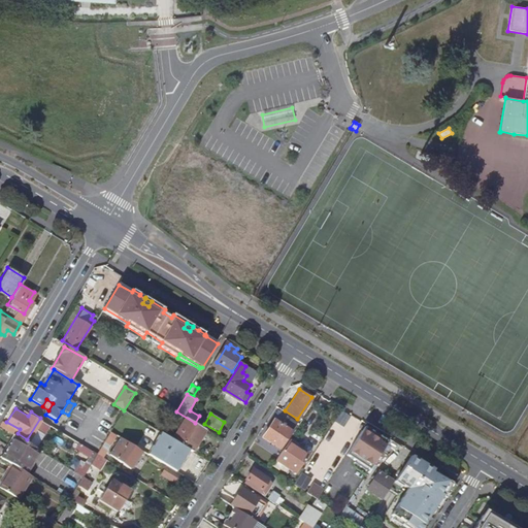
[(262,434),(281,446),(292,429),(273,417),(262,434)]
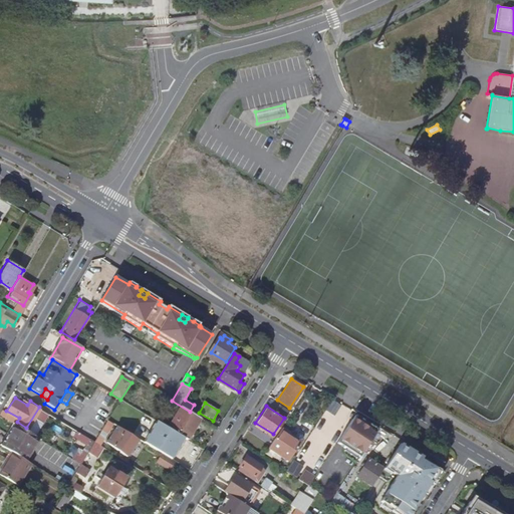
[(185,439),(188,441),(200,421),(181,409),(168,429),(185,439)]
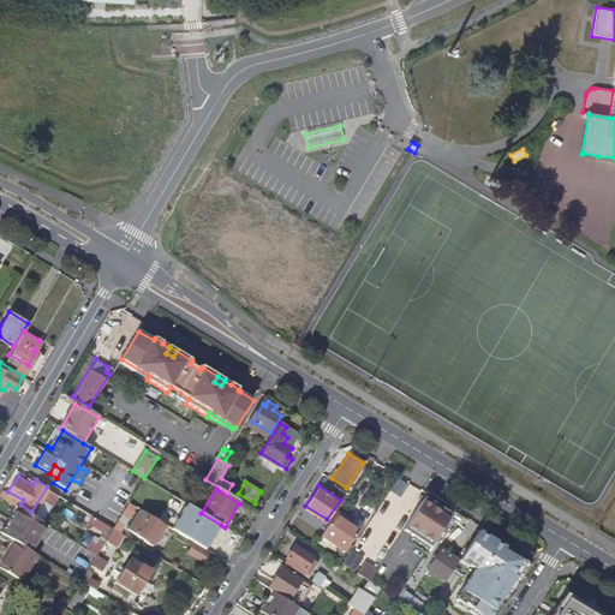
[(431,502),(424,497),(412,517),(402,531),(408,533),(429,548),(452,514),(431,502)]
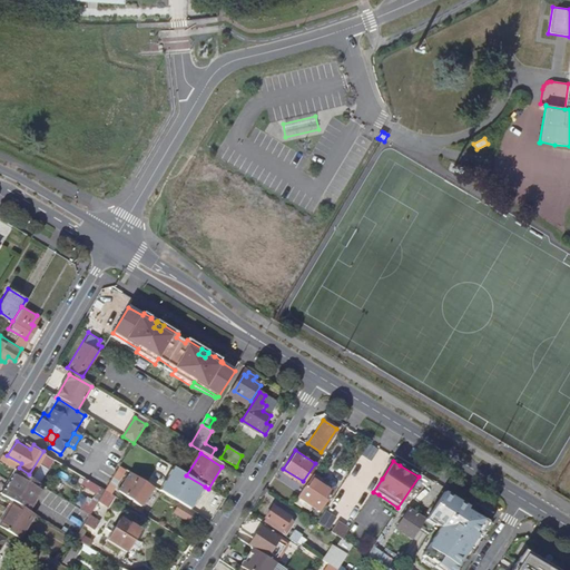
[(317,464),(303,484),(323,498),(336,477),(317,464)]
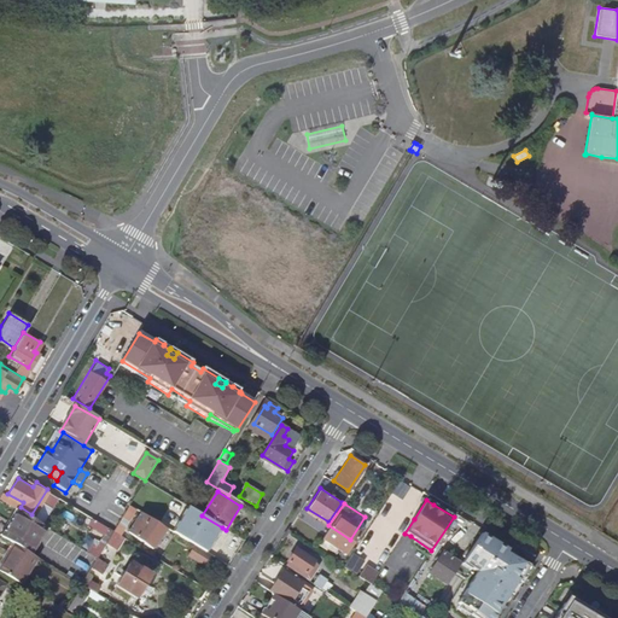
[(47,524),(31,514),(21,507),(18,507),(3,534),(15,541),(31,551),(47,524)]
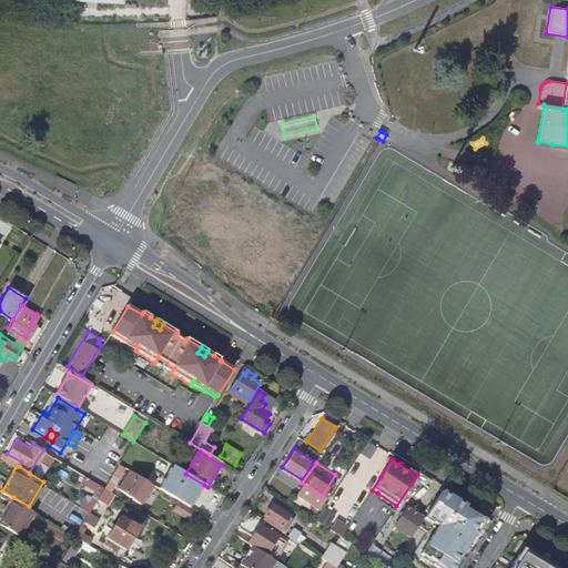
[(120,466),(114,475),(119,478),(124,469),(120,466)]
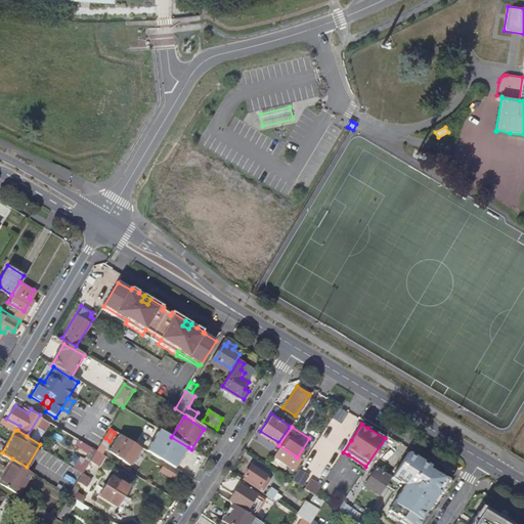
[(174,470),(188,447),(171,437),(160,430),(146,452),(166,464),(174,470)]
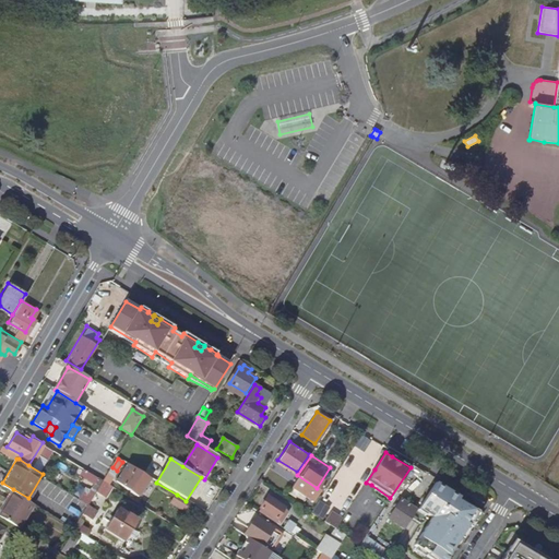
[(118,482),(140,495),(150,478),(128,465),(118,482)]
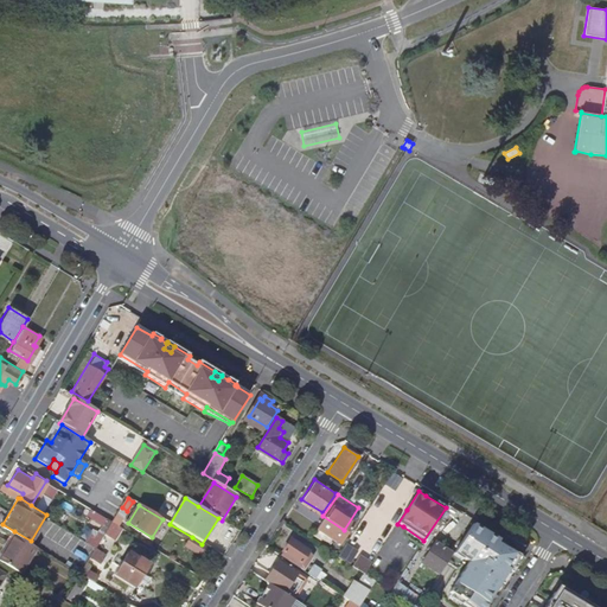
[(122,508),(120,510),(112,523),(117,526),(127,511),(122,508)]
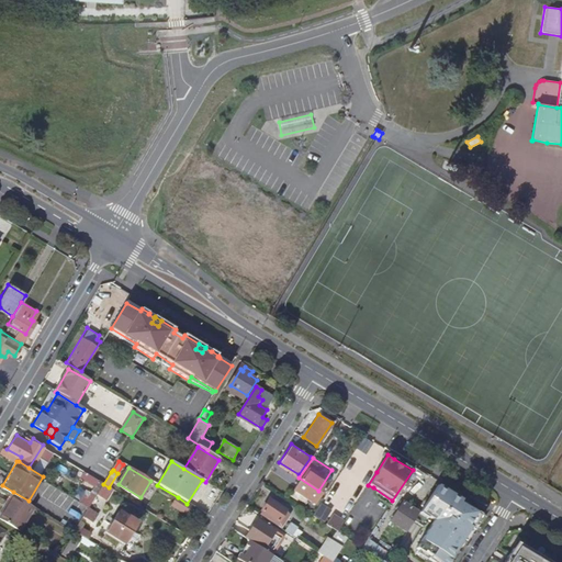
[(97,496),(103,484),(99,481),(91,493),(97,496)]
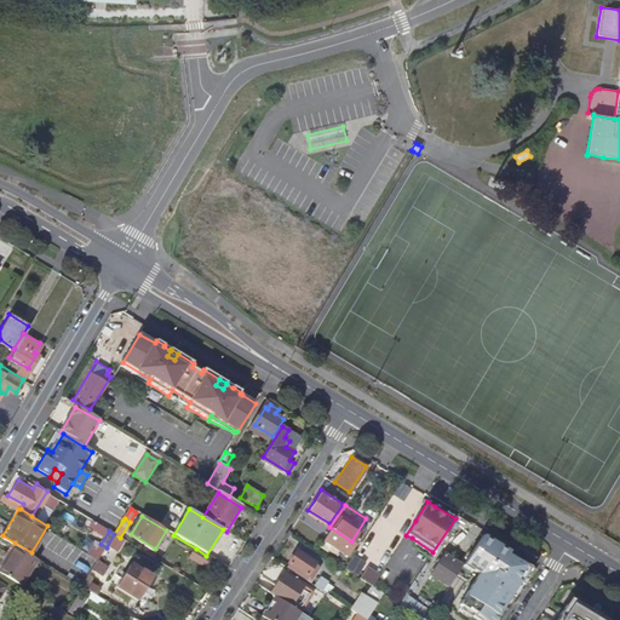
[(114,534),(107,547),(116,554),(125,541),(120,538),(114,534)]
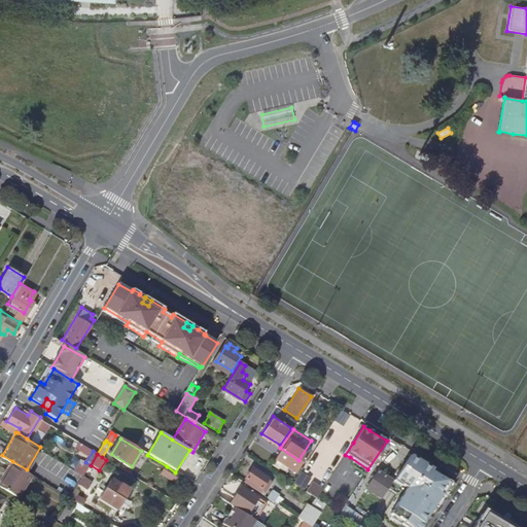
[(440,497),(451,480),(443,475),(442,476),(430,468),(432,466),(412,454),(396,476),(400,479),(403,481),(401,482),(407,485),(390,512),(401,520),(402,519),(415,526),(418,526),(434,502),(435,503),(440,497)]
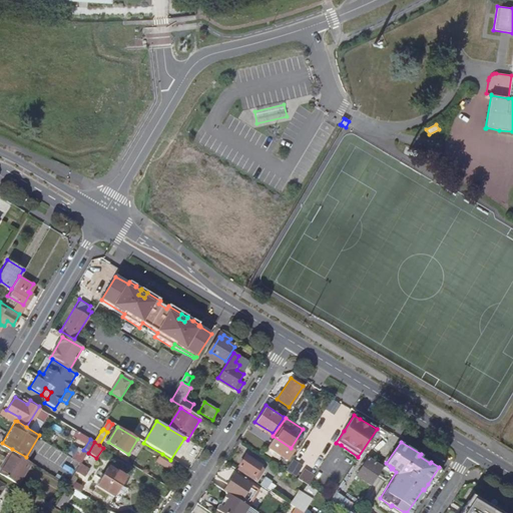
[(0,467),(0,471),(17,482),(31,460),(26,457),(12,449),(0,467)]
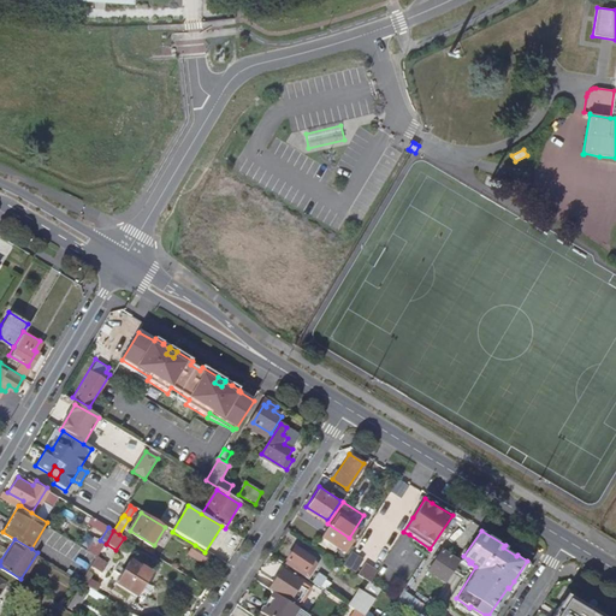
[(286,561),(311,576),(319,562),(315,557),(296,544),(286,561)]
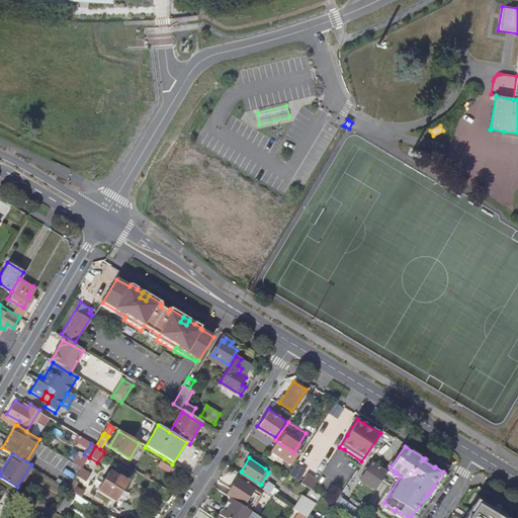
[(172,464),(164,458),(159,466),(173,475),(178,467),(172,464)]
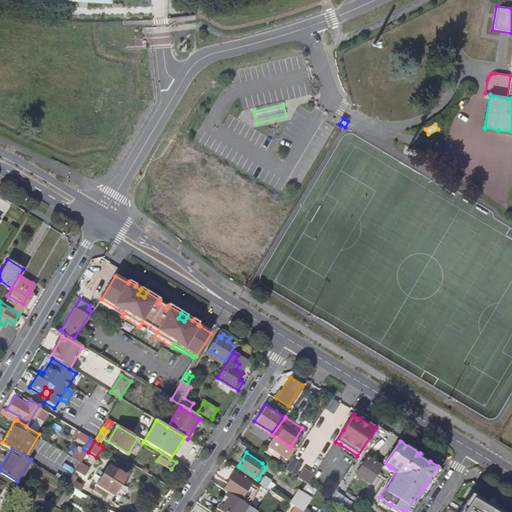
[(369,483),(381,465),(367,456),(355,473),(369,483)]
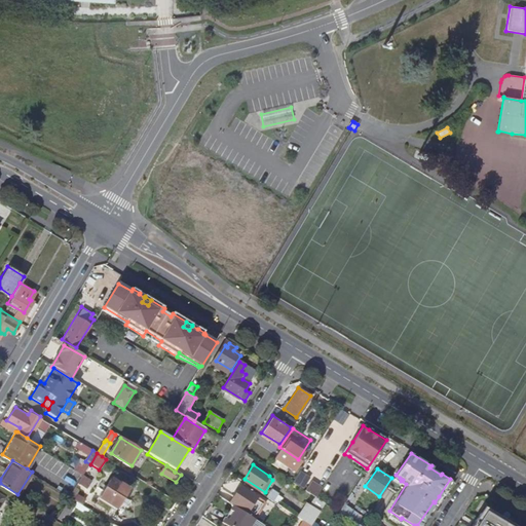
[(81,474),(76,482),(85,487),(89,480),(81,474)]
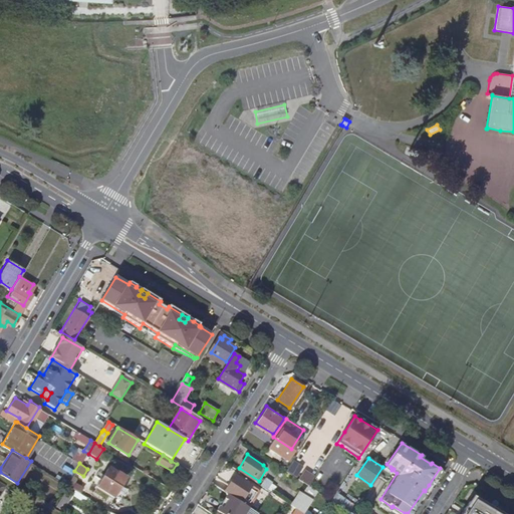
[(112,495),(124,476),(108,467),(96,486),(112,495)]
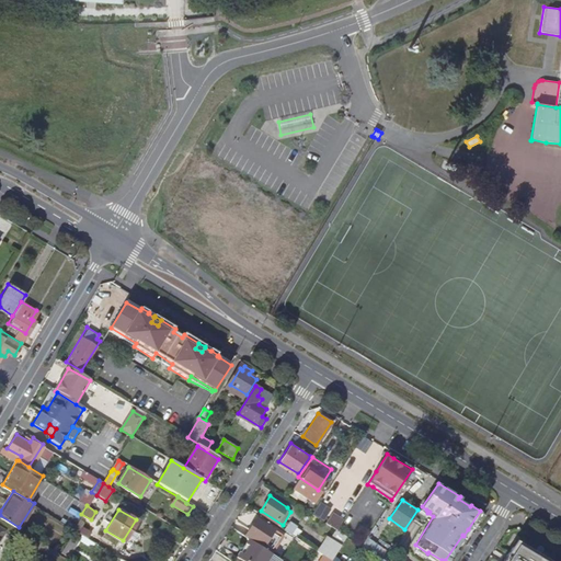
[(325,521),(336,528),(343,519),(332,512),(325,521)]
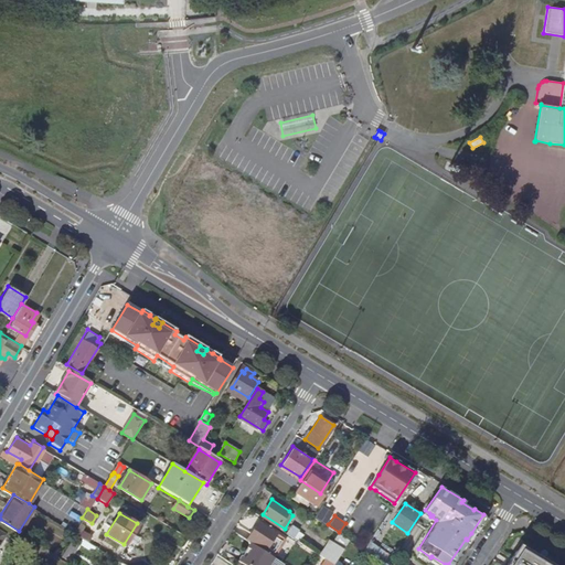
[(265,548),(275,554),(286,536),(259,520),(248,536),(265,547),(265,548)]
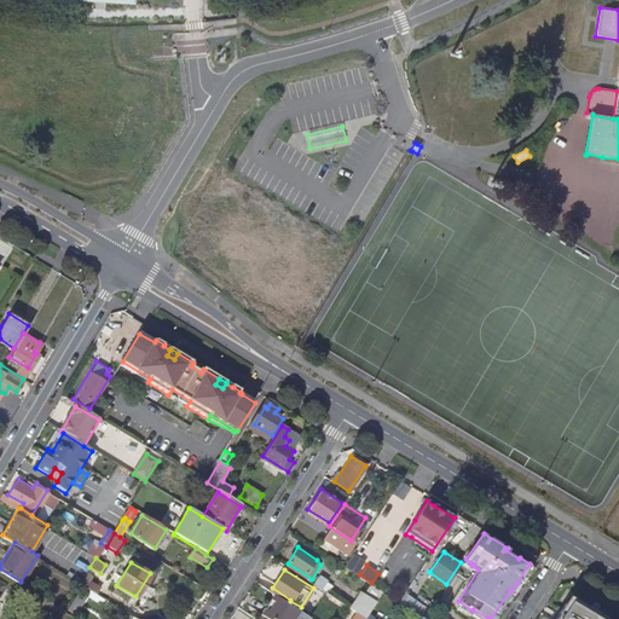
[(79,584),(65,606),(75,612),(88,590),(79,584)]
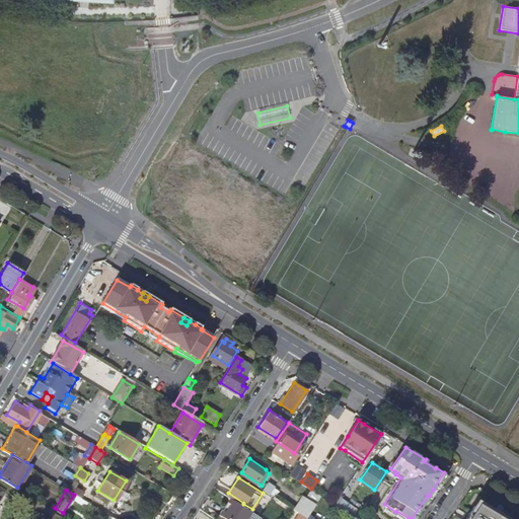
[(296,508),(307,516),(316,503),(304,495),(296,508)]
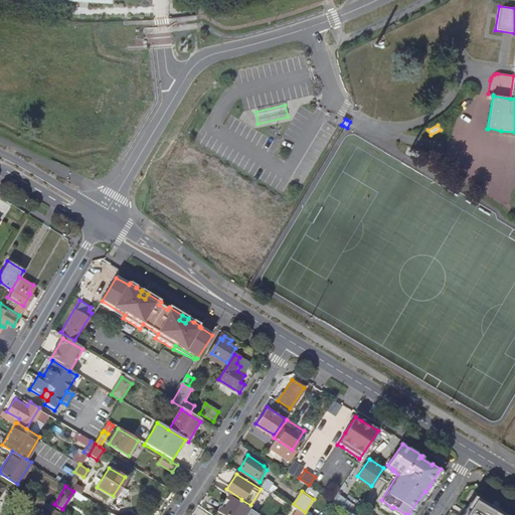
[(249,514),(254,508),(250,505),(241,500),(229,492),(220,508),(230,514),(249,514)]
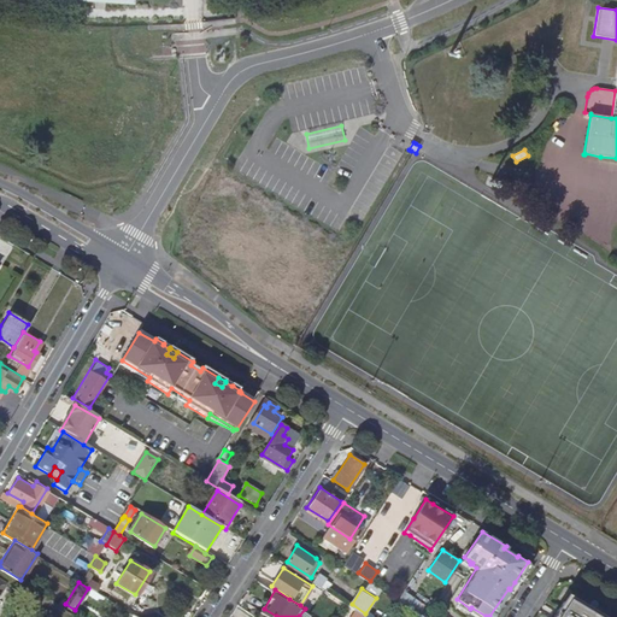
[(50,616),(56,616),(64,605),(43,593),(35,607),(50,616)]
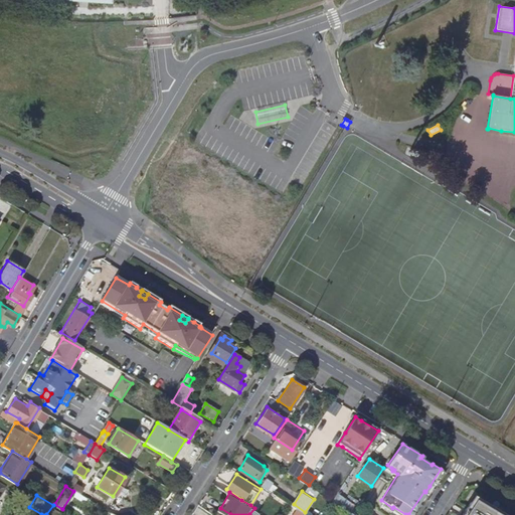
[(503,514),(473,497),(461,514),(503,514)]
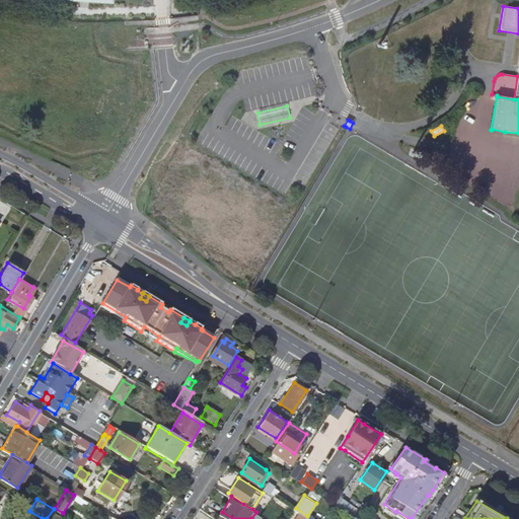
[(305,518),(307,516),(296,508),(294,507),(290,513),(296,516),(293,518),(305,518)]
